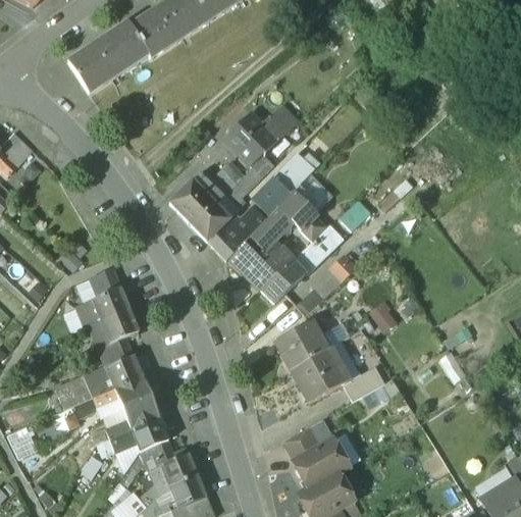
[(168,0),(131,26),(149,54),(151,57),(210,18),(198,0),(168,0)]
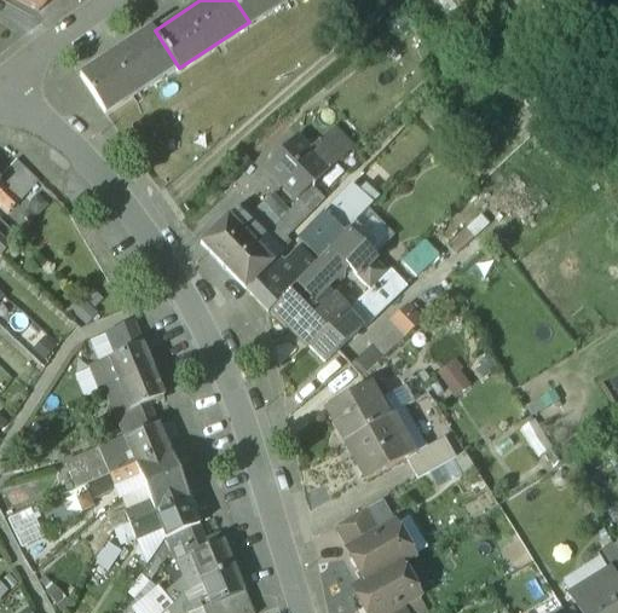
[(235,0),(249,22),(282,0),(235,0)]
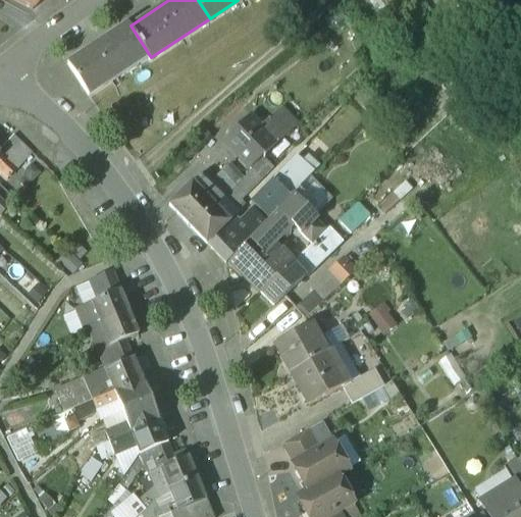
[(128,21),(68,60),(90,92),(149,54),(131,26),(128,21)]
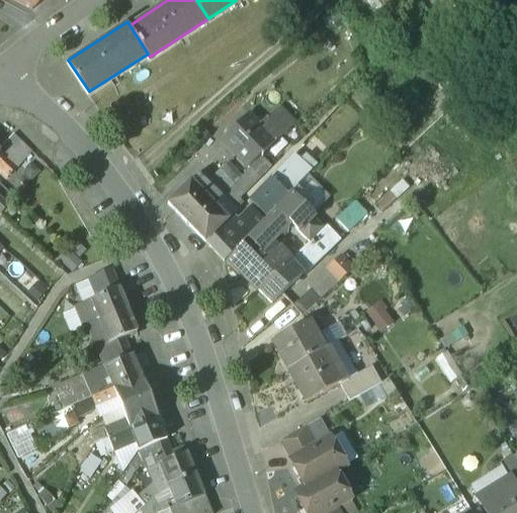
[(381,101),(371,92),(359,103),(369,112),(381,101)]
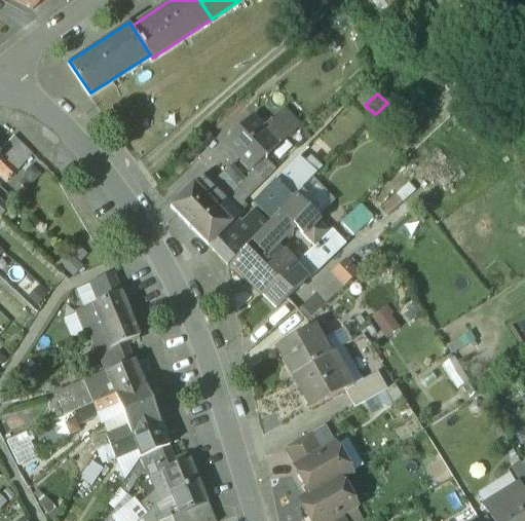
[(285,107),(271,117),(271,118),(264,124),(279,141),(299,123),(285,107)]
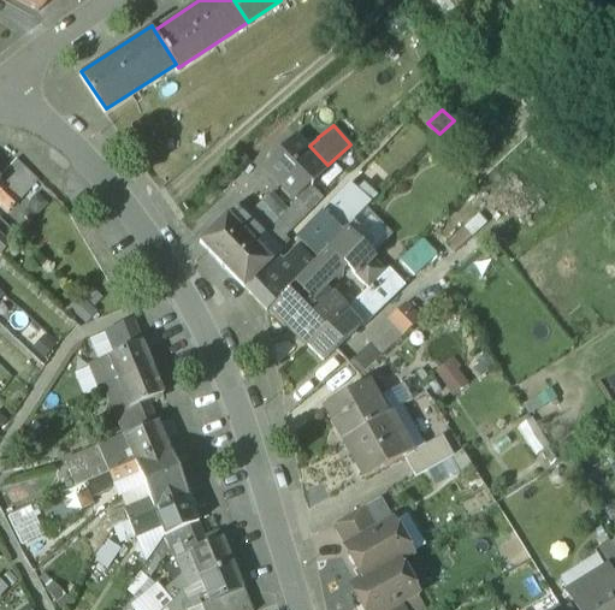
[(296,131),(265,163),(296,196),(312,181),(327,165),(309,146),(296,131)]
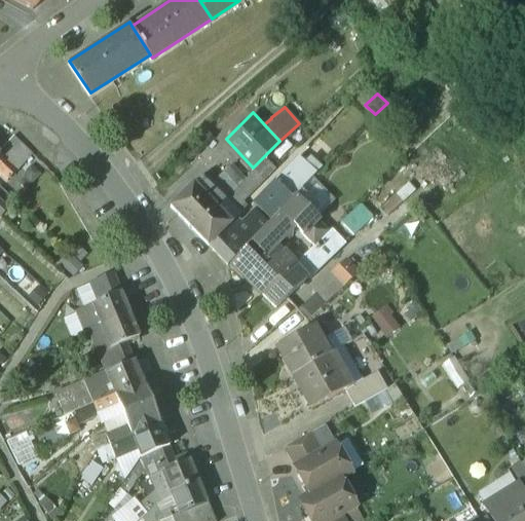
[(33,149),(14,132),(0,147),(0,149),(0,150),(19,165),(33,149)]
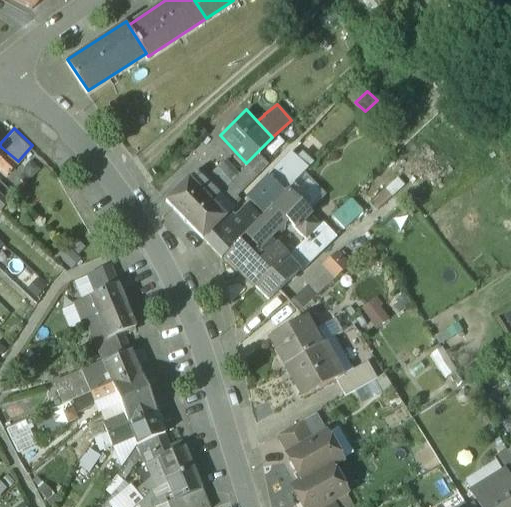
[(18,161),(0,146),(0,163),(8,171),(18,161)]
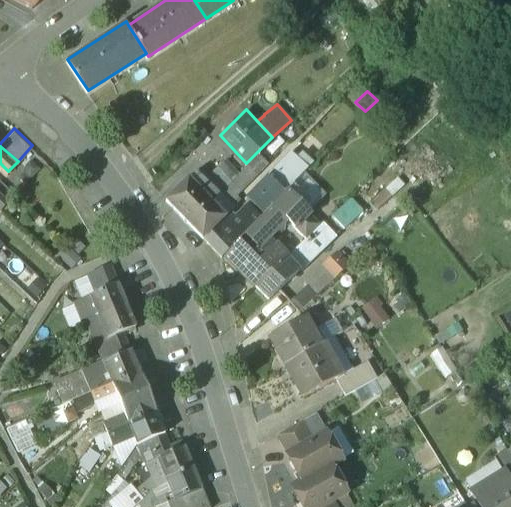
[(232,178),(227,184),(236,193),(268,161),(260,153),(261,151),(259,150),(246,163),(247,163),(239,171),(232,178)]
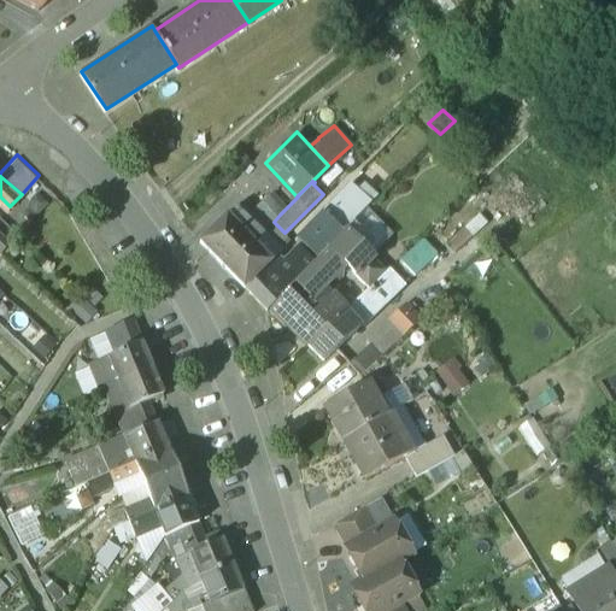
[(373,199),(352,181),(345,188),(365,206),(373,199)]
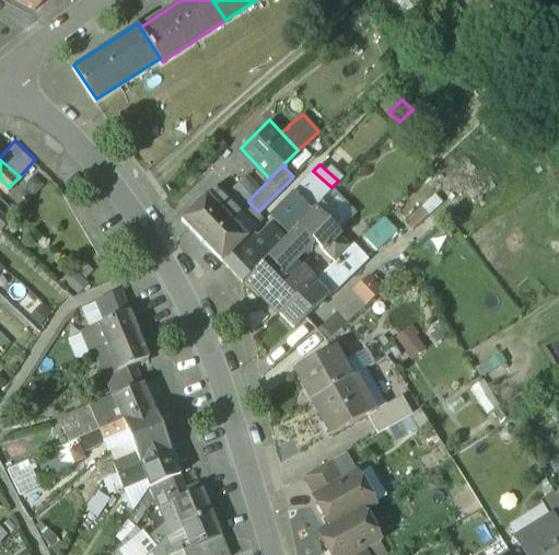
[(255,234),(240,249),(236,244),(222,257),(243,279),(245,278),(244,277),(332,187),(313,171),(270,215),(277,221),(272,226),(271,224),(258,238),(255,234)]
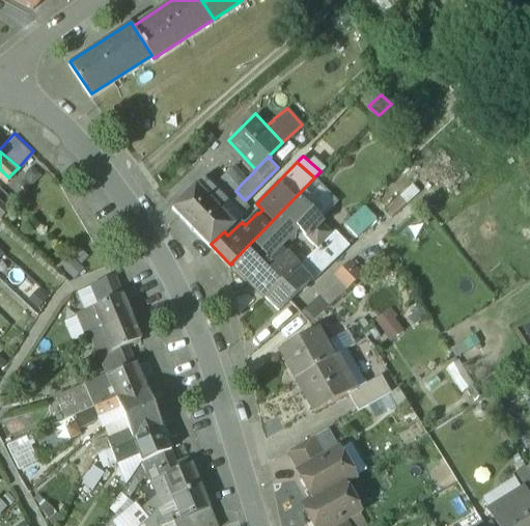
[(241,185),(226,169),(217,178),(231,194),(235,191),(241,185)]
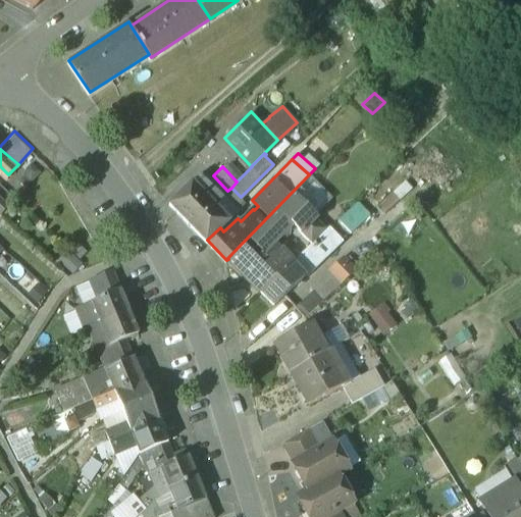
[(213,175),(206,168),(193,181),(215,203),(227,191),(213,175)]
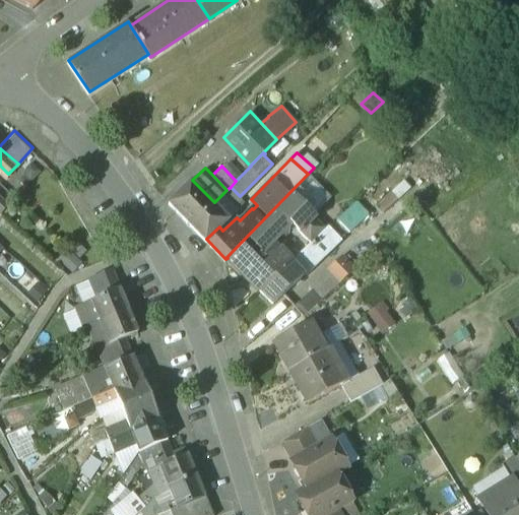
[(403,178),(376,203),(383,211),(410,185),(403,178)]
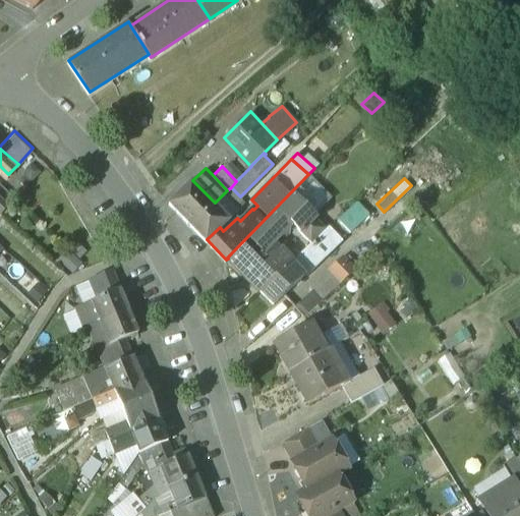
[(215,203),(192,180),(170,202),(192,224),(215,203)]
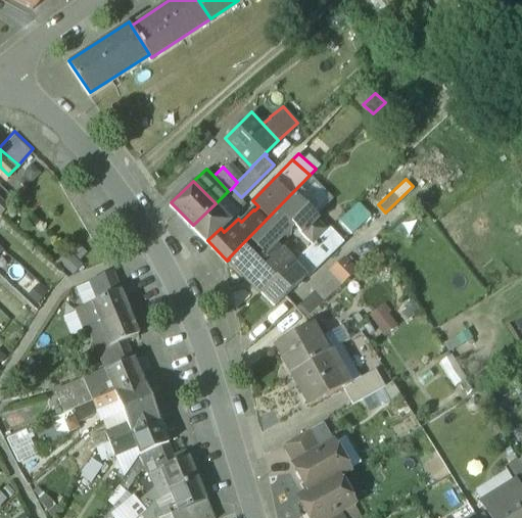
[(294,194),(313,213),(318,207),(318,203),(301,187),(294,194)]
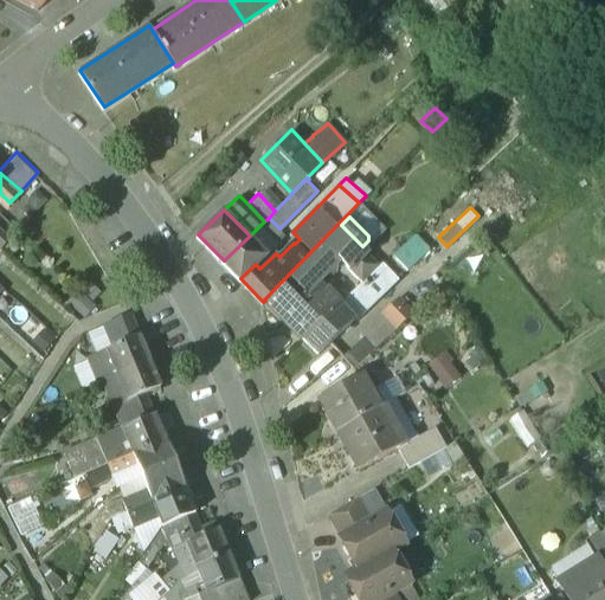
[(264,221),(250,236),(266,253),(282,238),(285,234),(280,228),(269,218),(264,221)]
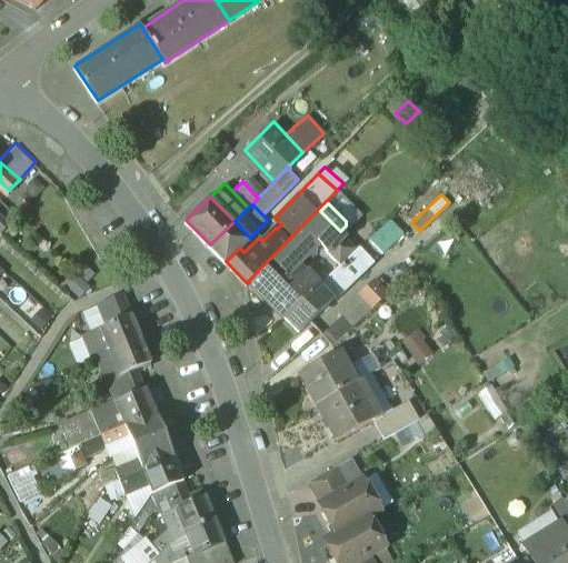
[(340,231),(320,211),(305,227),(319,241),(329,251),(345,235),(340,231)]
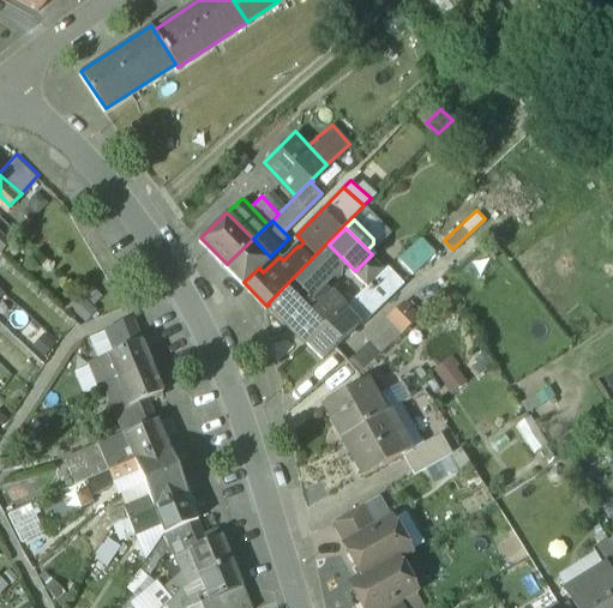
[(421,235),(400,256),(414,271),(436,250),(421,235)]
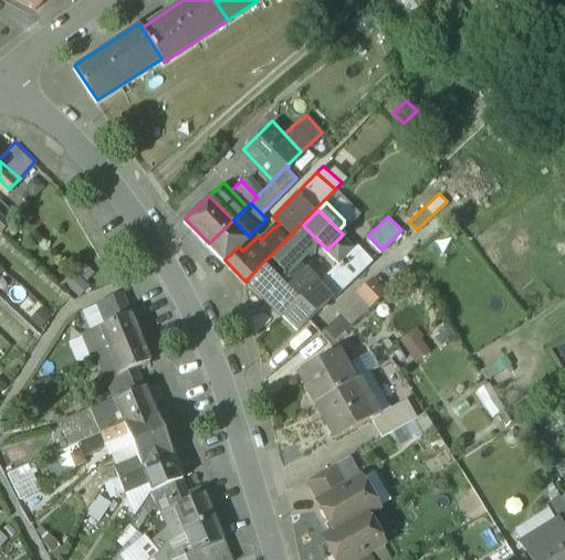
[(233,220),(209,243),(225,260),(239,246),(249,236),(233,220)]
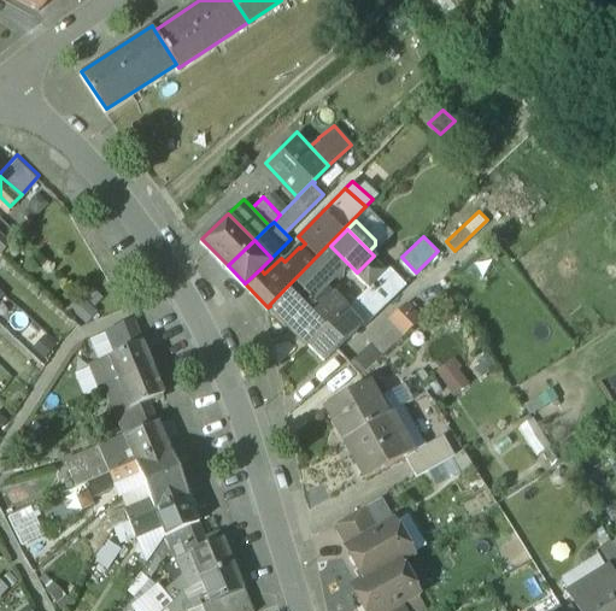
[(330,246),(273,305),(295,328),(333,293),(324,283),(346,262),(330,246)]
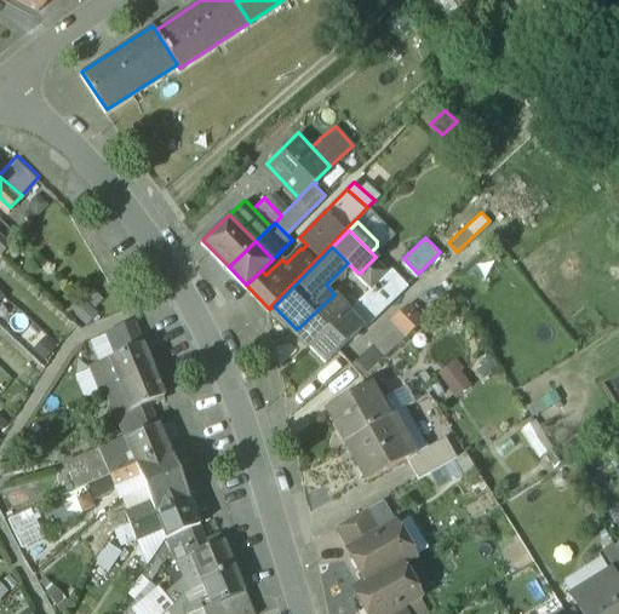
[(359,274),(371,286),(389,270),(376,257),(359,274)]
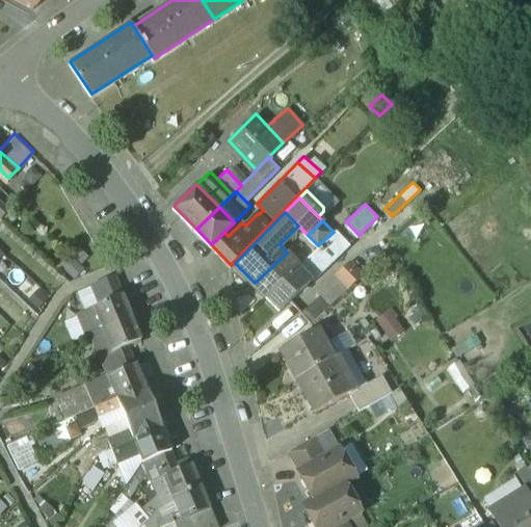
[(318,245),(298,265),(312,279),(349,242),(337,229),(334,232),(318,245)]
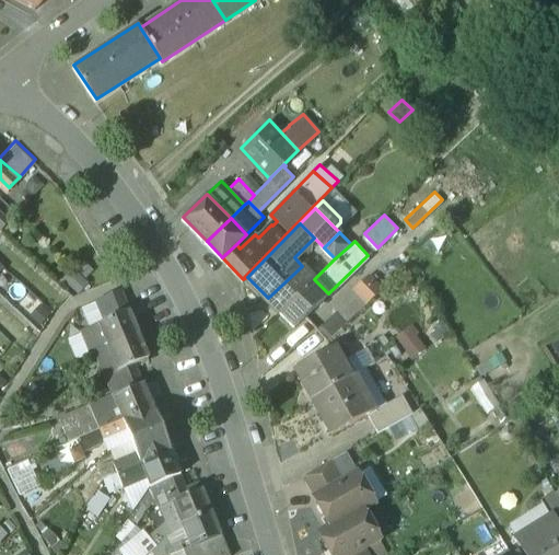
[(302,266),(268,298),(280,311),(314,279),(302,266)]
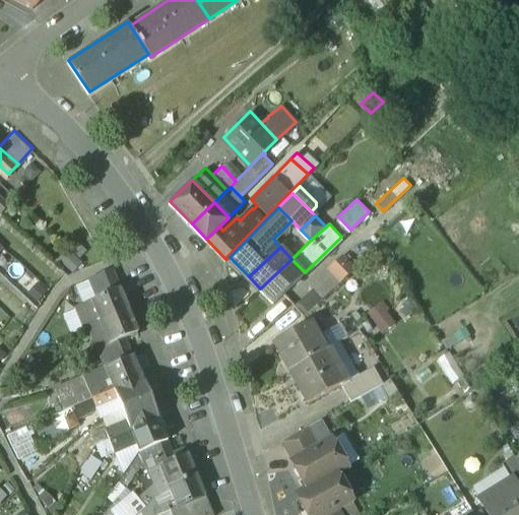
[(341,254),(328,266),(340,280),(354,267),(341,254)]
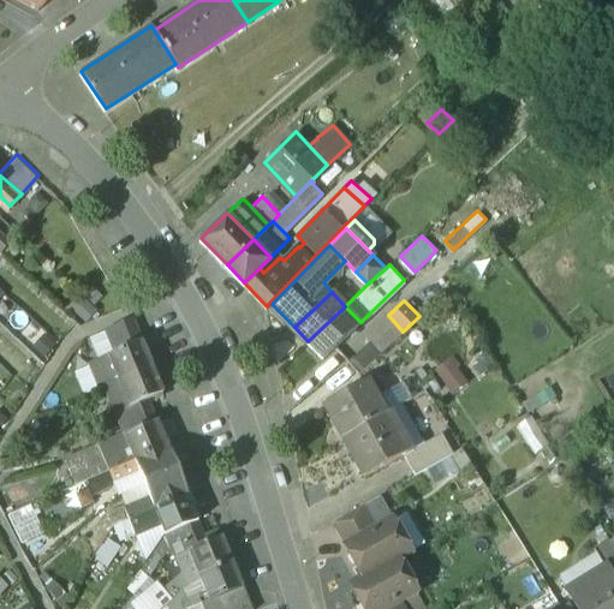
[(361,322),(345,306),(308,341),(323,357),(361,322)]
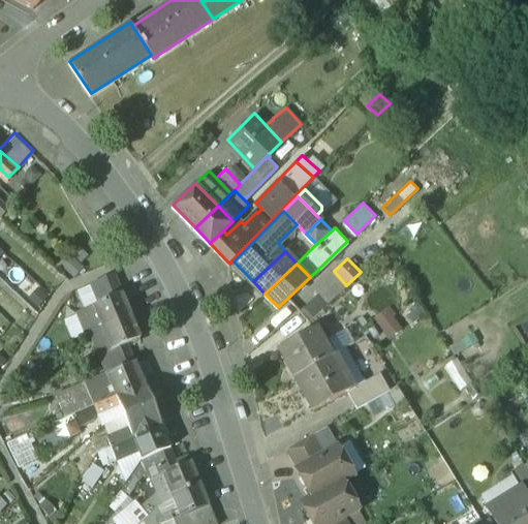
[(334,271),(314,289),(317,293),(318,293),(327,303),(346,285),(334,271)]
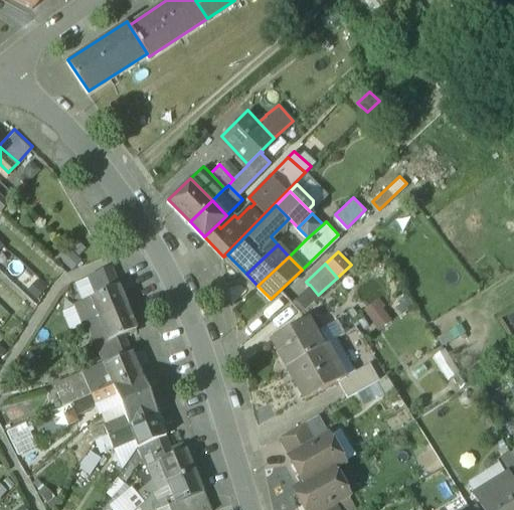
[(111,265),(96,271),(96,272),(104,291),(119,285),(111,265)]
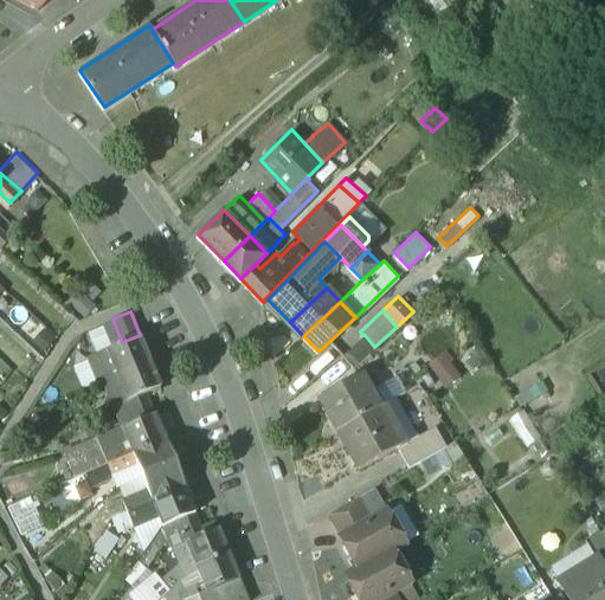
[(122,342),(113,320),(104,323),(114,346),(122,342)]
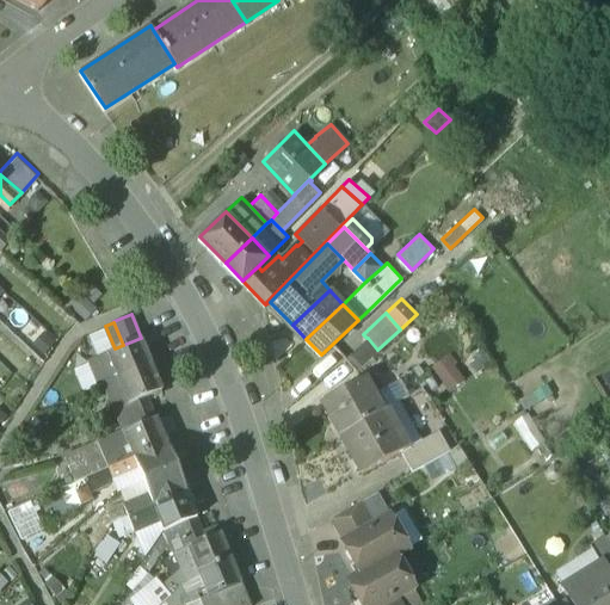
[(152,362),(141,338),(123,345),(115,349),(109,351),(118,374),(119,375),(152,362)]
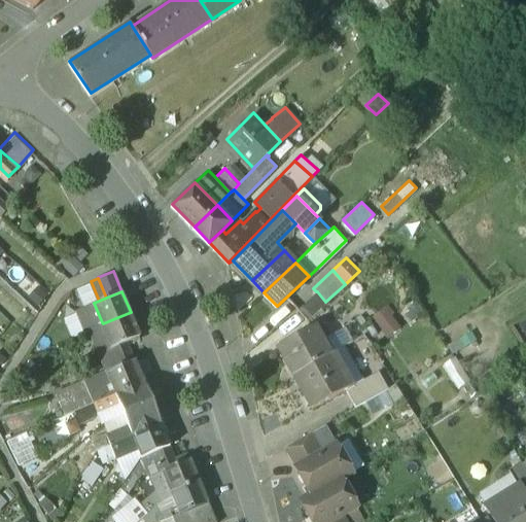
[(316,291),(299,309),(308,319),(326,303),(325,302),(317,291),(316,291)]
